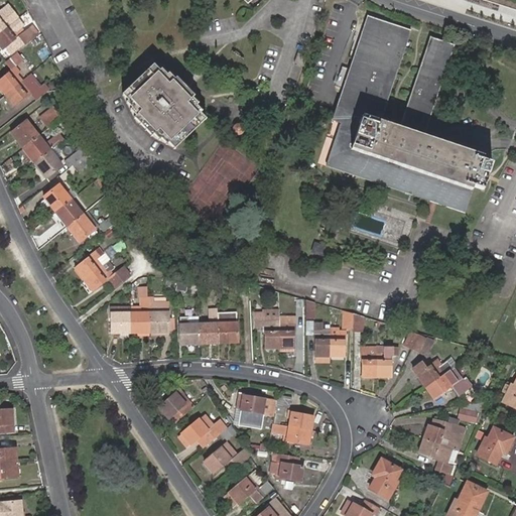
[(15,21),(19,18),(8,4),(3,9),(4,10),(9,17),(6,19),(11,24),(15,21)]
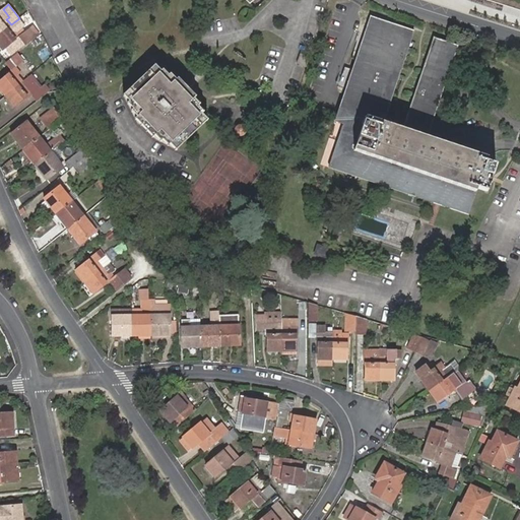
[(0,13),(0,33),(11,24),(6,19),(9,17),(4,10),(0,13)]
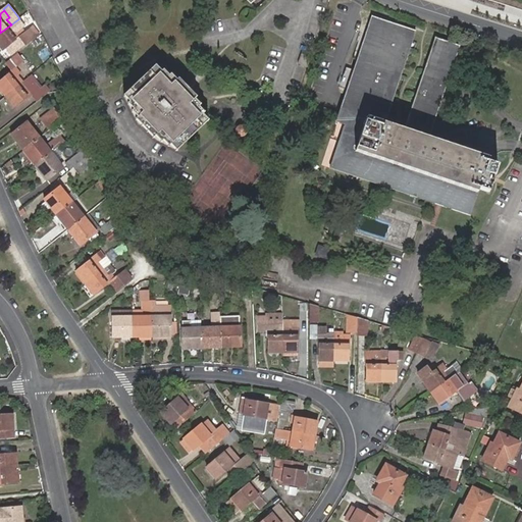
[(498,165),(474,157),(448,149),(426,142),(459,46),(445,41),(413,138),(403,135),(383,127),(416,31),(371,16),(353,70),(346,67),(340,87),(347,89),(335,121),(344,124),(341,134),(329,167),(469,215),(478,188),(488,192),(498,165)]
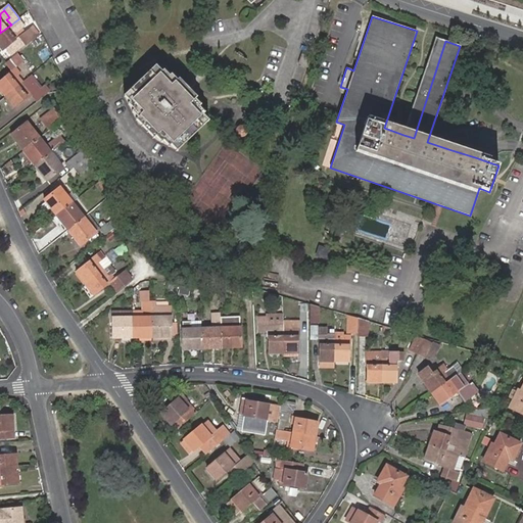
[(21,29),(15,21),(11,25),(16,32),(21,29)]
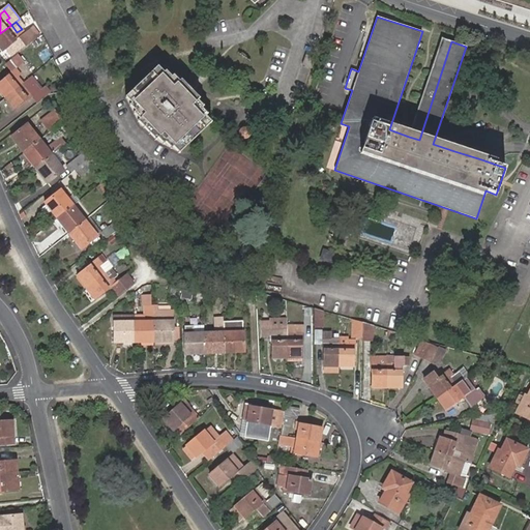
[(11,25),(0,33),(0,48),(2,51),(20,36),(26,45),(39,34),(33,26),(25,33),(22,29),(17,32),(11,25)]
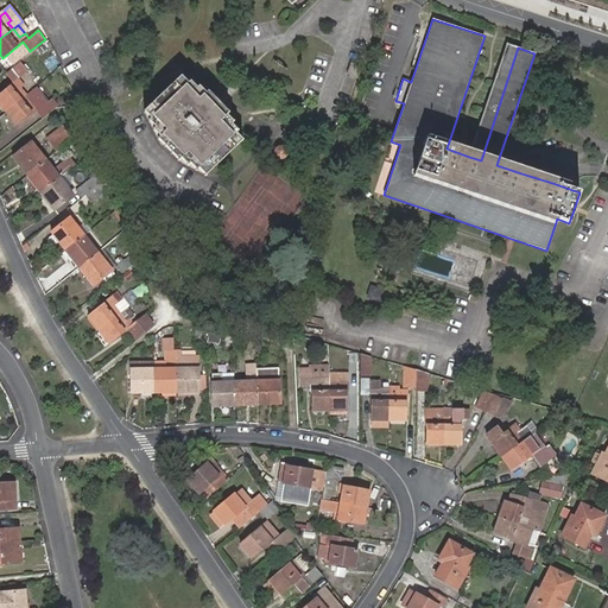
[(481,160),(518,48),(507,44),(469,157),(481,160)]
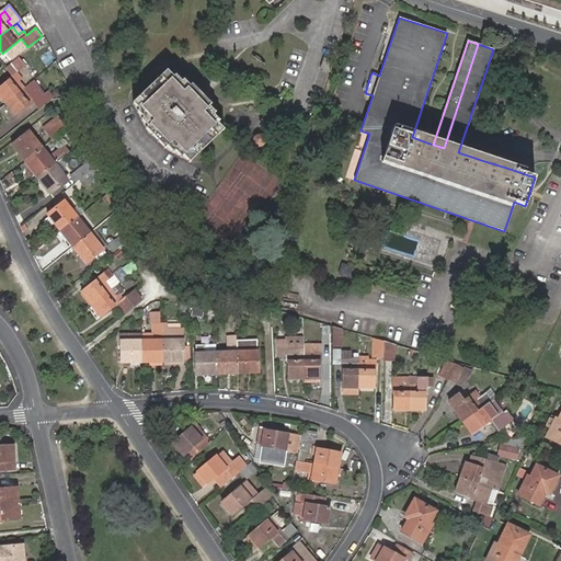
[(24,66),(18,57),(6,67),(13,77),(0,88),(0,96),(6,103),(23,88),(18,81),(22,78),(16,71),(24,66)]
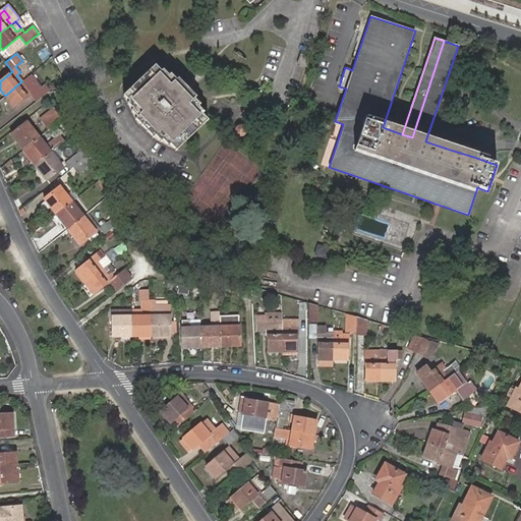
[(309,57),(300,54),(298,63),(306,66),(309,57)]
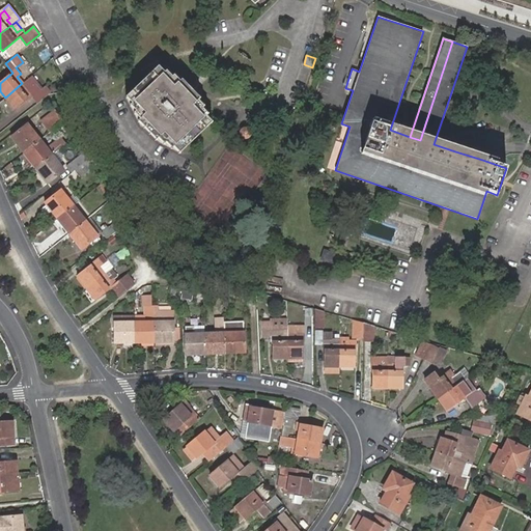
[(163,75),(157,68),(128,96),(134,103),(133,105),(138,110),(136,111),(143,119),(141,120),(158,137),(160,136),(166,142),(167,140),(173,146),(174,145),(180,151),(208,124),(203,118),(205,116),(199,110),(200,108),(194,102),(196,100),(180,83),(178,85),(171,78),(170,80),(165,74),(163,75)]
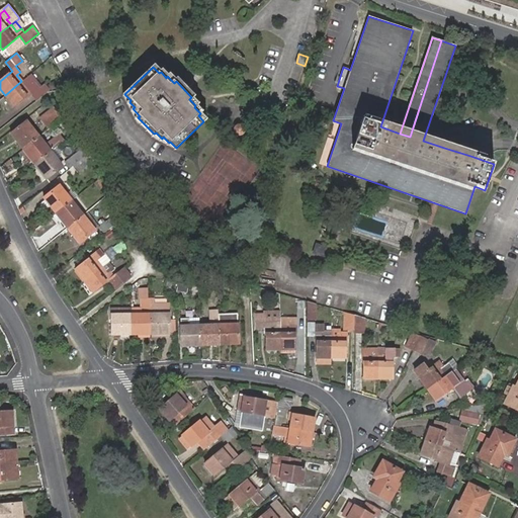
[(29,93),(36,101),(49,90),(44,85),(40,87),(30,74),(21,81),(5,95),(14,106),(29,93)]
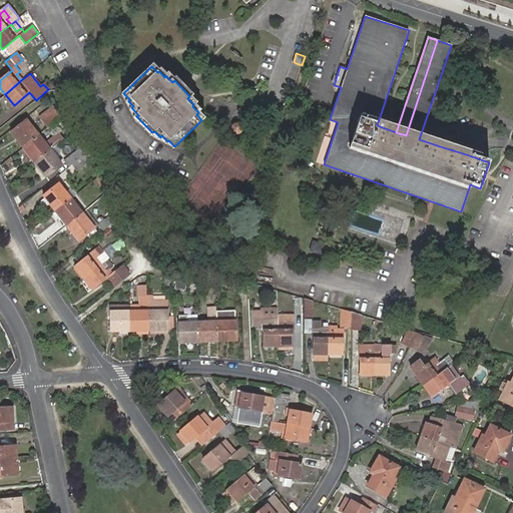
[(48,127),(62,116),(54,106),(40,118),(48,127)]
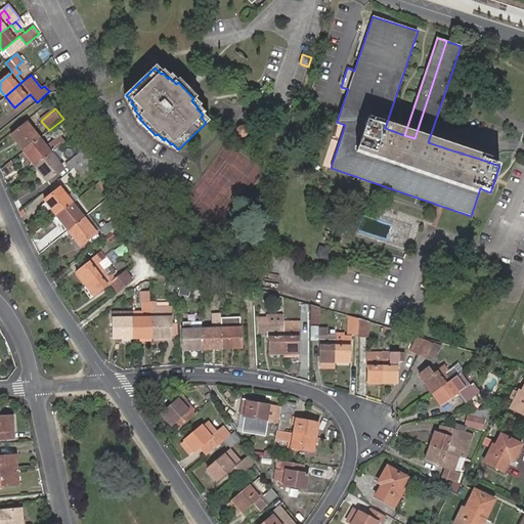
[(345,125),(337,122),(334,131),(342,134),(345,125)]
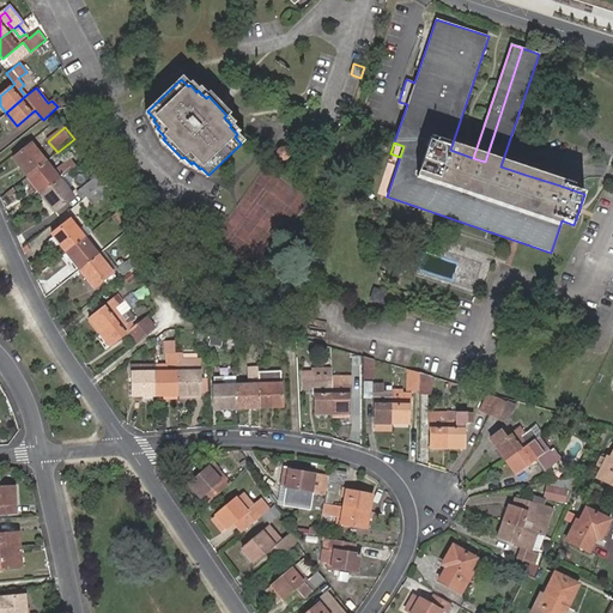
[(28,176),(46,162),(31,144),(17,156),(24,164),(20,168),(28,176)]
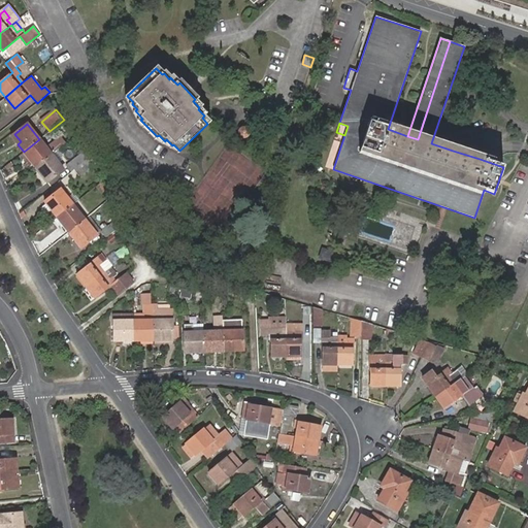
[(11,137),(18,144),(21,141),(14,134),(11,137)]
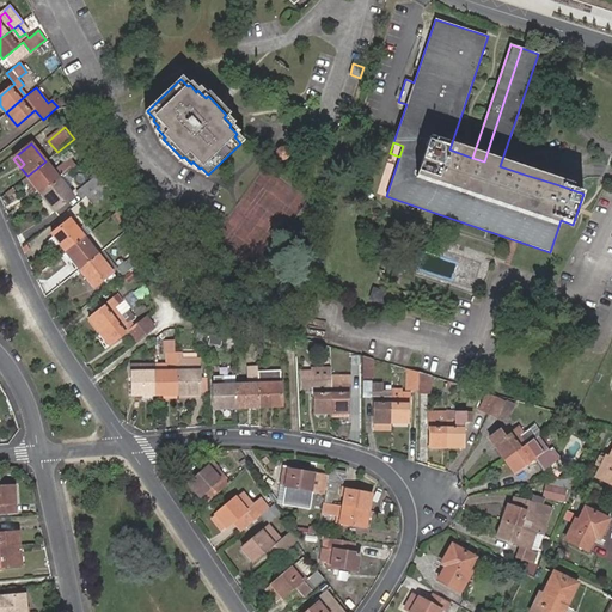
[(59,178),(74,166),(68,159),(54,171),(46,161),(28,176),(41,194),(59,178)]
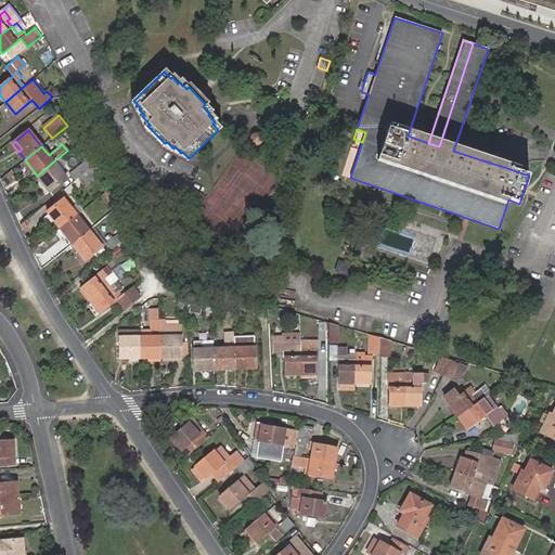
[(476,158),(504,167),(506,159),(479,150),(476,158)]
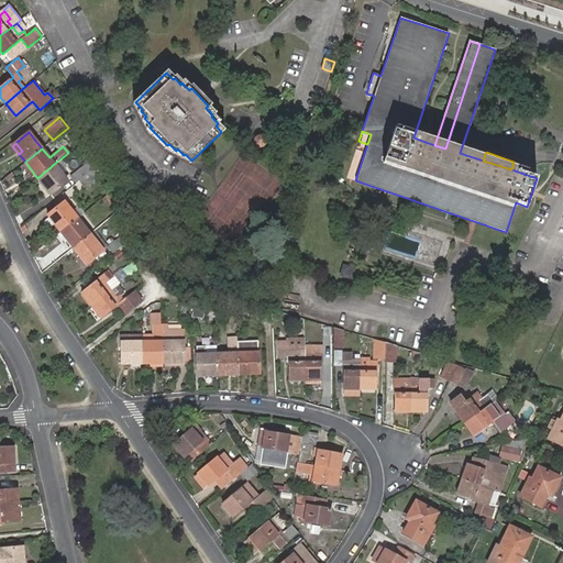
[(79,180),(99,165),(94,158),(72,177),(77,183),(79,180)]
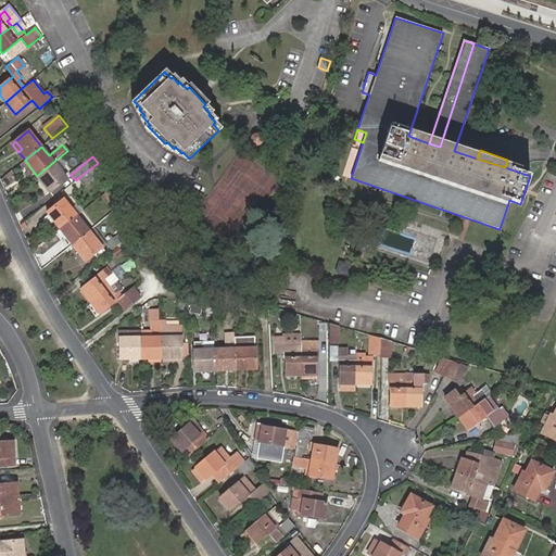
[(53,162),(37,176),(50,191),(66,178),(53,162)]
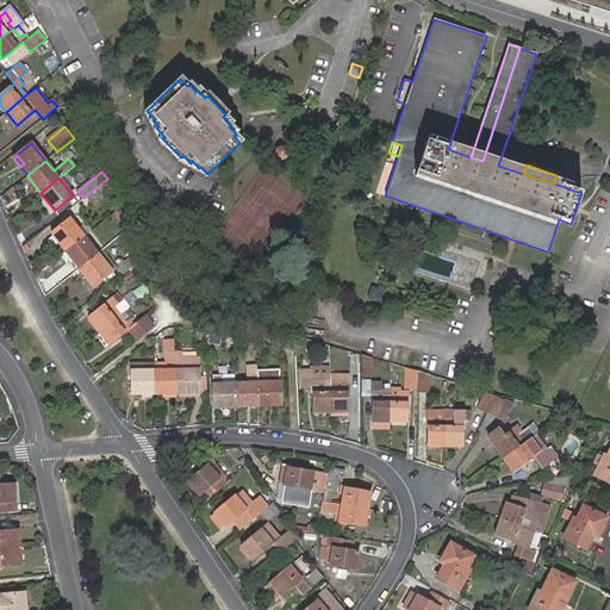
[(111,186),(107,178),(107,179),(86,195),(92,201),(111,186)]
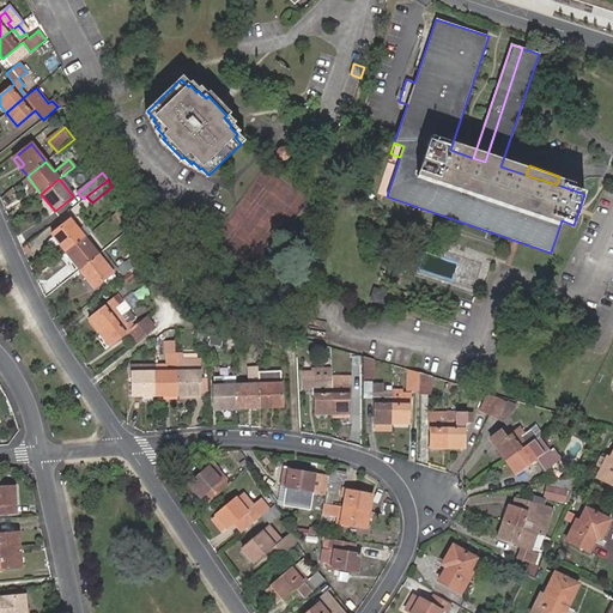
[(125,220),(117,212),(110,217),(116,226),(125,220)]
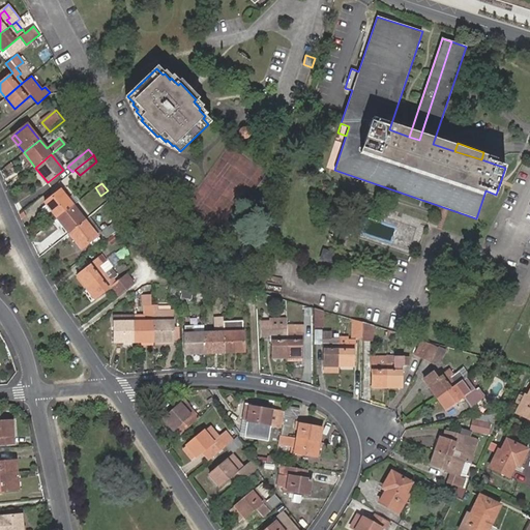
[(56,217),(72,205),(61,190),(45,203),(56,217)]
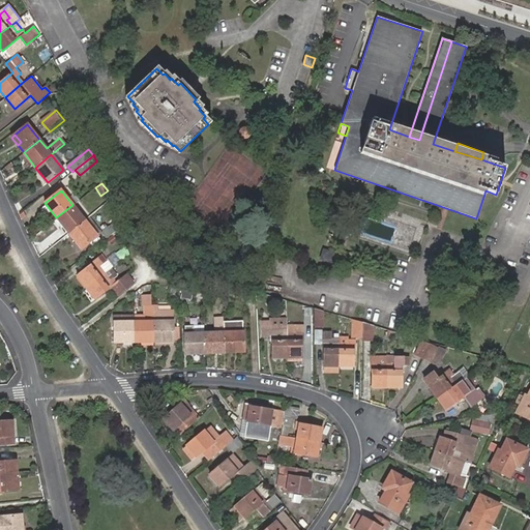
[(78,212),(72,205),(56,217),(69,233),(85,221),(89,217),(82,209),(78,212)]
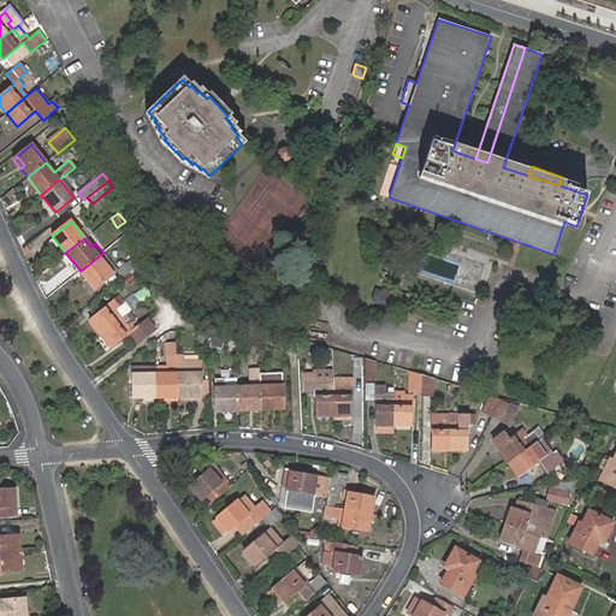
[(113,274),(118,271),(104,253),(99,256),(113,274)]
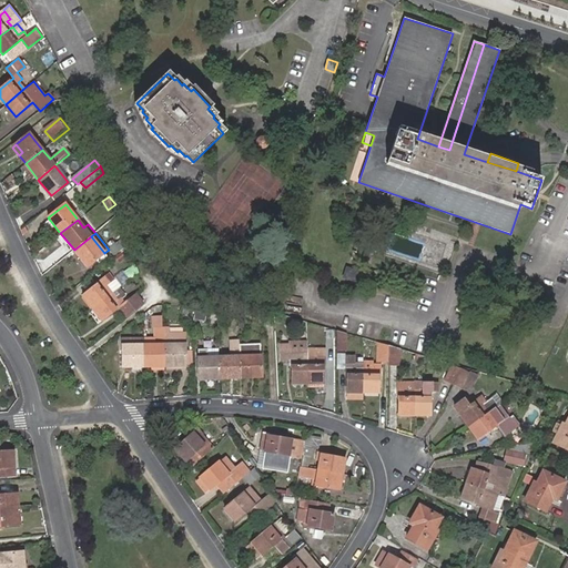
[(122,250),(129,244),(127,234),(109,250),(113,255),(122,250)]
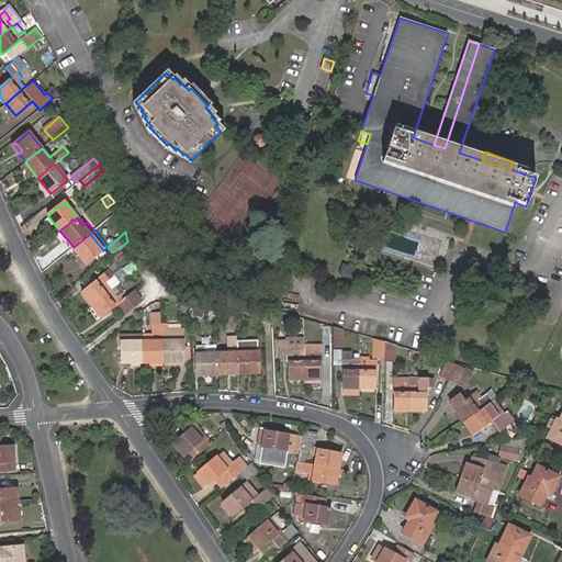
[(90,234),(74,247),(87,265),(103,250),(90,234)]
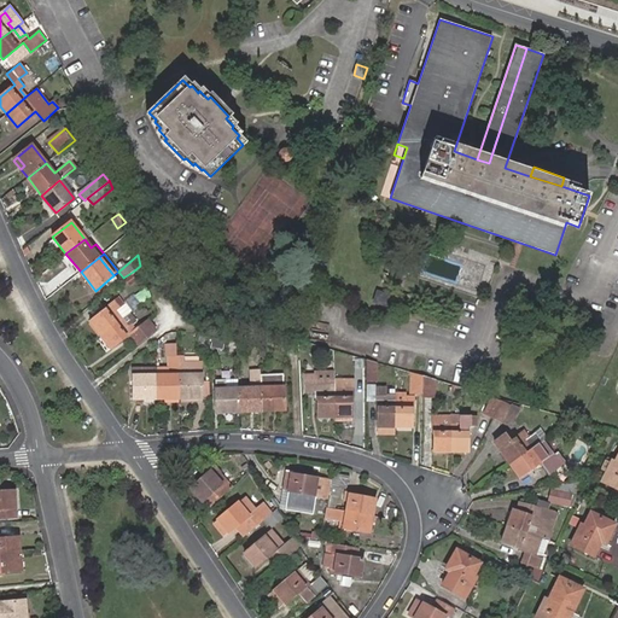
[(123,278),(123,279),(129,287),(139,280),(133,272),(123,278)]
